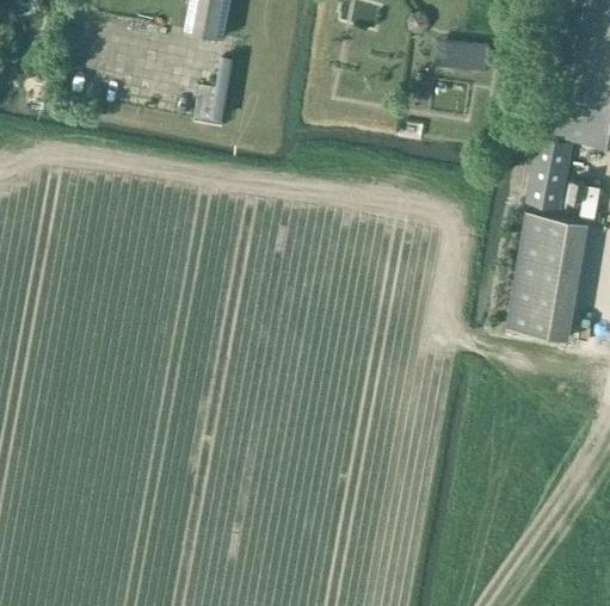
[(229,0),(189,0),(183,33),(222,42),(229,0)]
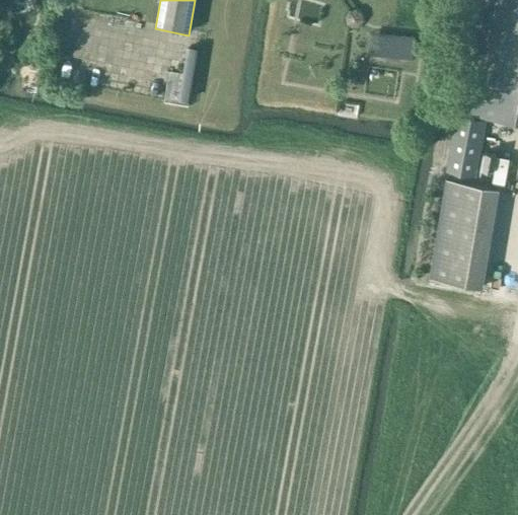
[(517,0),(492,0),(468,118),(517,127),(517,0)]
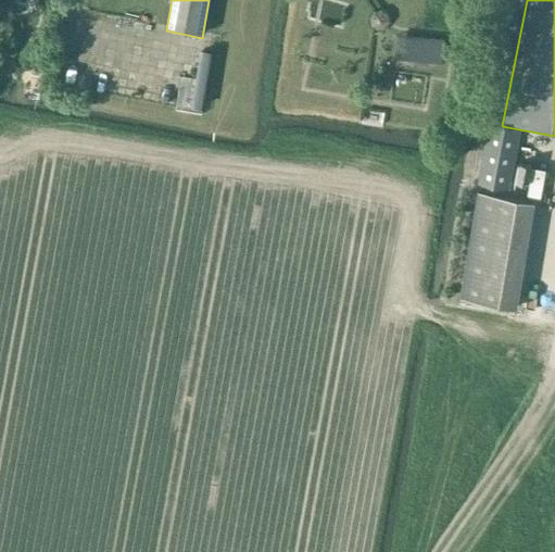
[(201,55),(191,109),(201,111),(211,57),(201,55)]
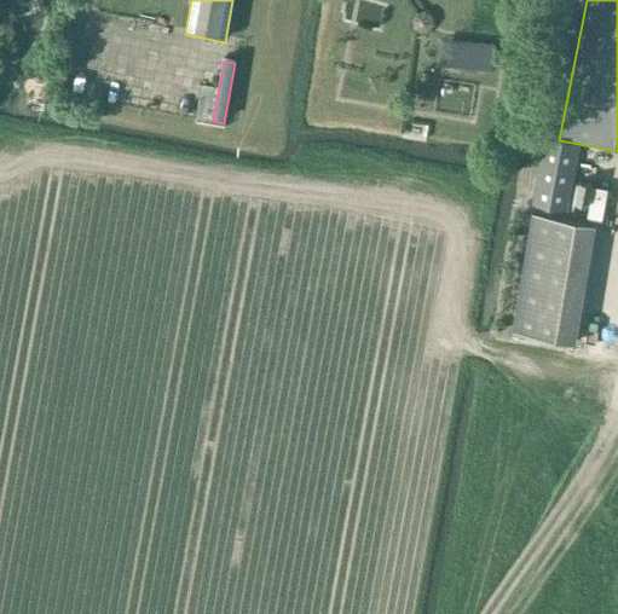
[(178,92),(203,93),(204,84),(179,81),(178,92)]
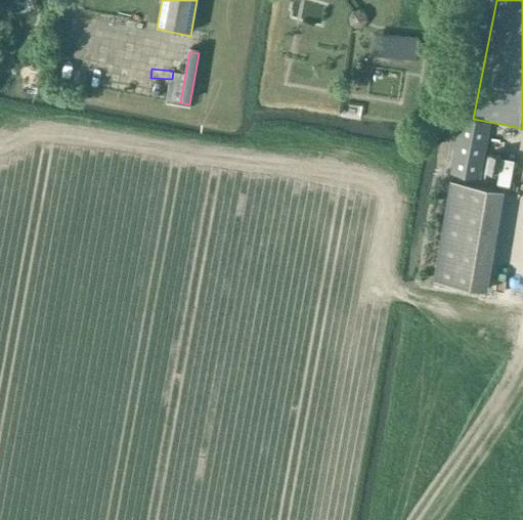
[(490,125),(475,121),(460,119),(449,175),(480,181),(490,125)]
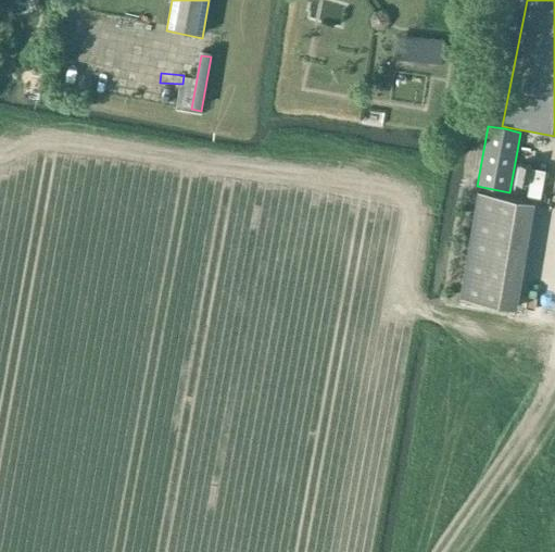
[(515,184),(527,186),(530,167),(518,165),(515,184)]
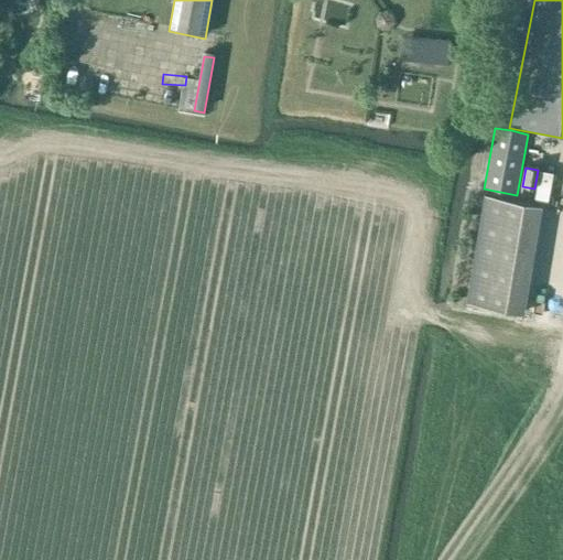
[(522,316),(541,210),(484,198),(466,305),(522,316)]
